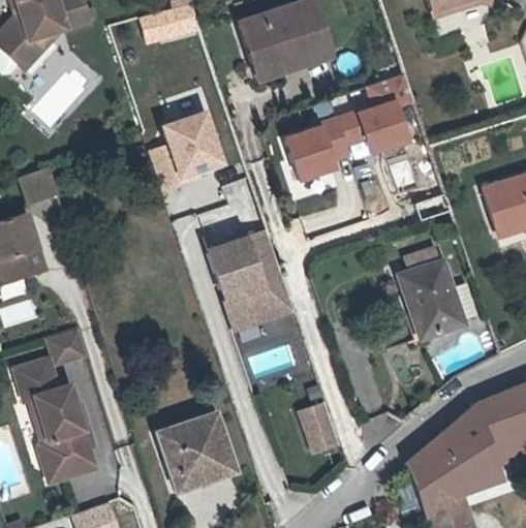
[(0,68),(3,72),(10,71),(19,62),(44,35),(59,30),(88,22),(88,20),(95,17),(93,7),(85,9),(82,0),(16,0),(19,10),(0,31),(0,68)]
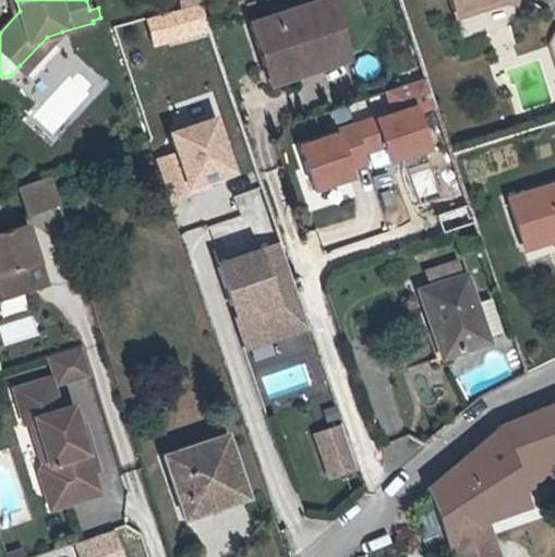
[(450,0),(455,12),(487,0),(450,0)]
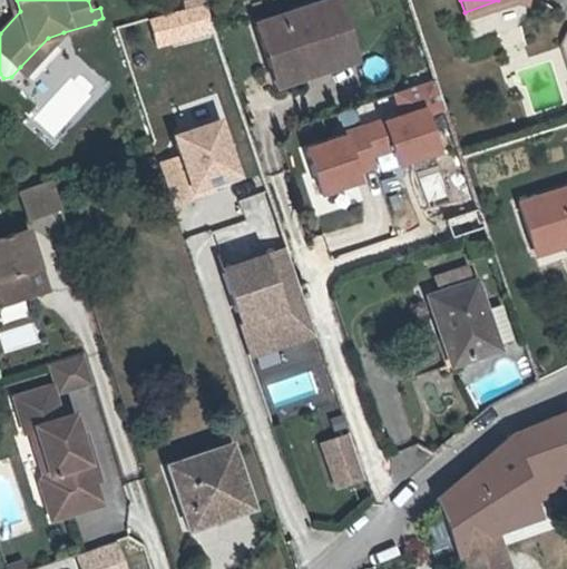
[(529,2),(529,0),(498,0),(465,12),(467,18),(517,0),(529,2)]
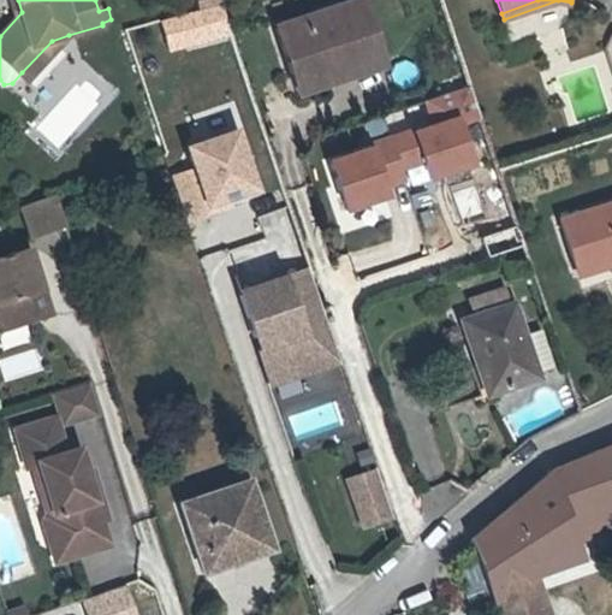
[(277,28),(291,77),(318,69),(320,80),(380,60),(362,1),(277,28)]
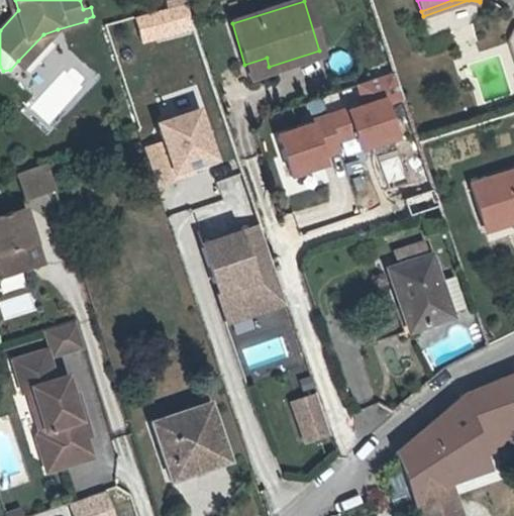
[(43,34),(18,61),(24,67),(58,29),(43,34)]
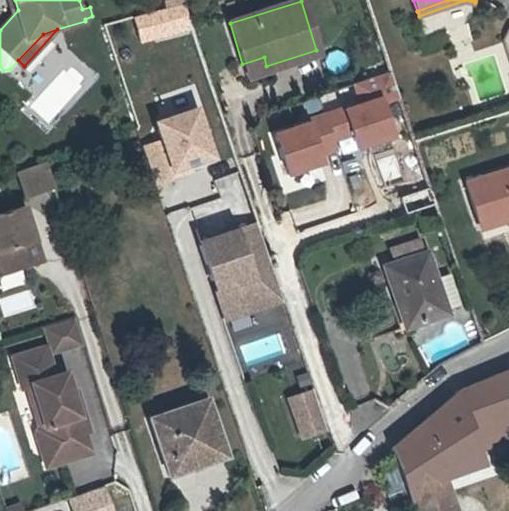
[(264,57),(242,64),(247,81),(319,58),(316,50),(266,66),(264,57)]
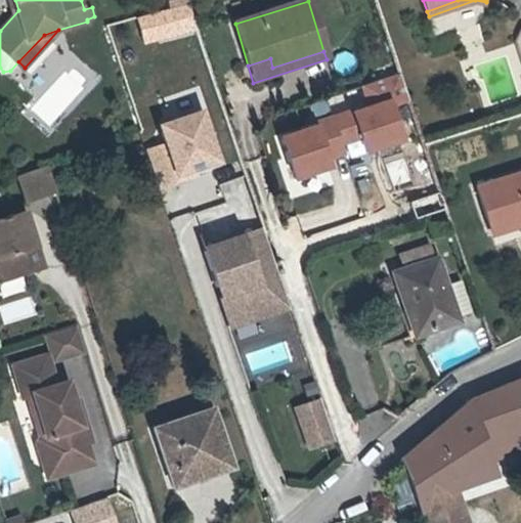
[(367,110),(280,131),(297,195),(337,185),(331,163),(349,158),(346,144),(362,140),(366,157),(410,145),(399,104),(408,101),(402,75),(361,85),(367,110)]
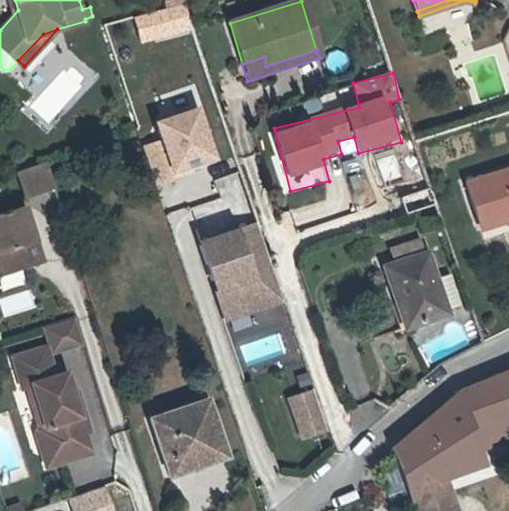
[(202,105),(154,122),(160,139),(143,146),(158,186),(223,162),(202,105)]
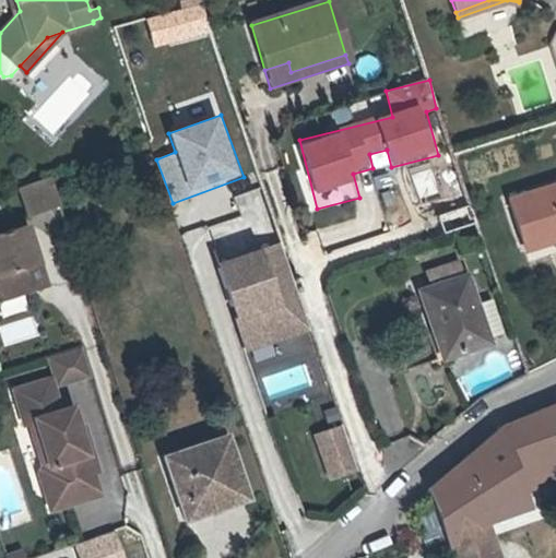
[(62,205),(54,177),(22,189),(32,215),(62,205)]
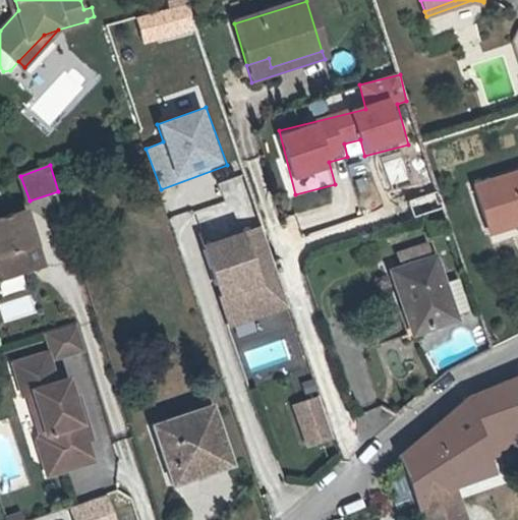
[(517,176),(475,190),(487,230),(513,222),(515,228),(517,227),(517,176)]
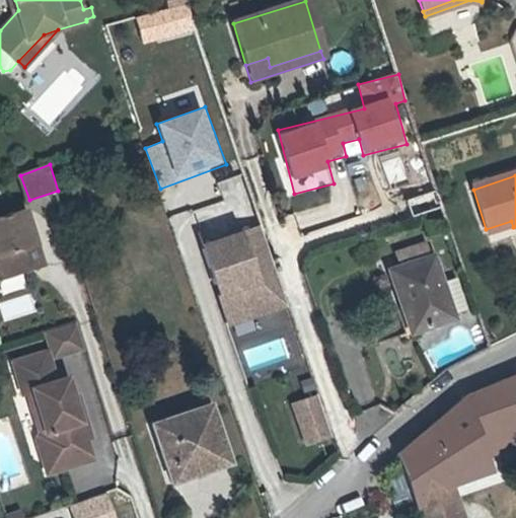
[(0,221),(0,264),(4,277),(44,265),(26,213),(0,221)]
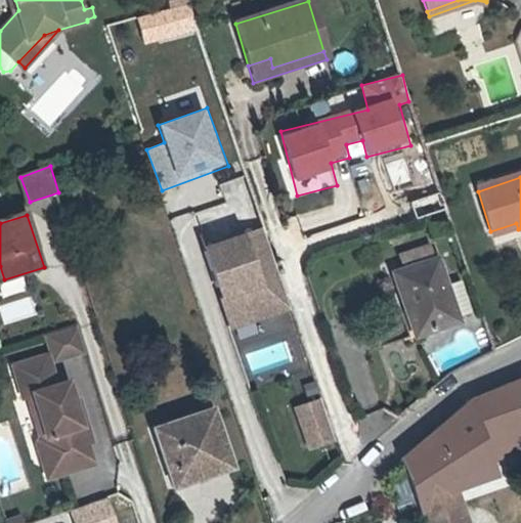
[(516,223),(490,231),(492,237),(518,229),(516,223)]
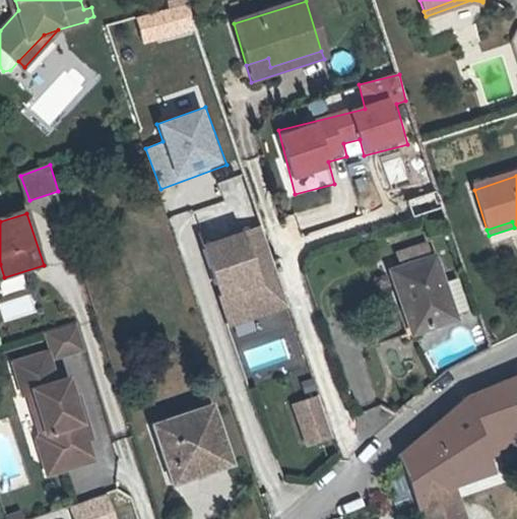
[(265,226),(205,243),(242,374),(302,357),(265,226)]
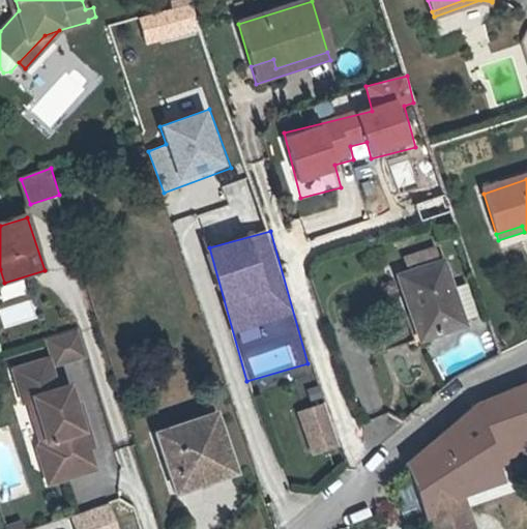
[(446,262),(402,277),(415,316),(422,314),(430,336),(468,324),(467,321),(479,317),(467,283),(455,286),(446,262)]
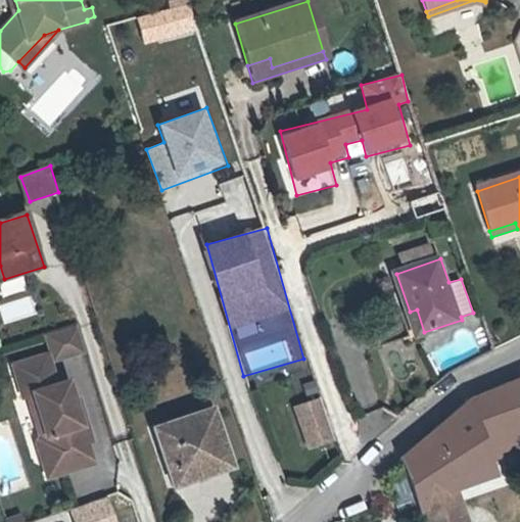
[(44,337),(50,358),(52,363),(88,352),(80,326),(44,337)]
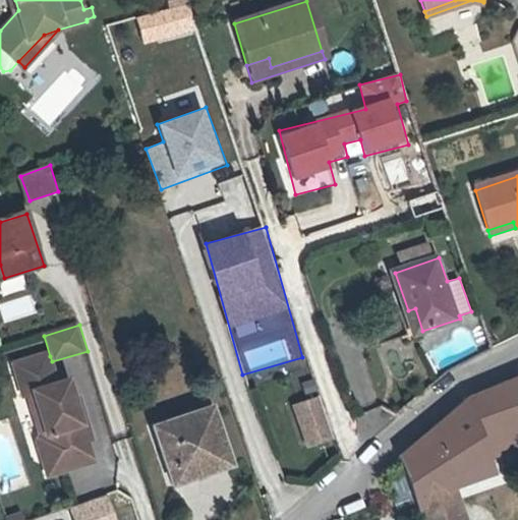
[(56,458),(62,474),(95,465),(89,444),(94,442),(88,421),(82,423),(76,405),(70,385),(60,388),(52,361),(50,356),(16,366),(25,398),(31,397),(37,417),(42,416),(48,437),(43,439),(40,444),(44,458),(49,461),(56,458)]
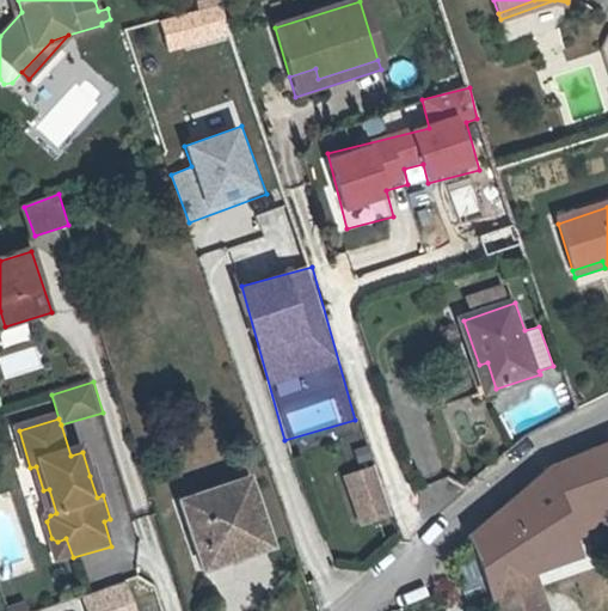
[(513,505),(536,574),(564,566),(558,547),(577,541),(570,520),(607,506),(607,448),(550,475),(513,505)]
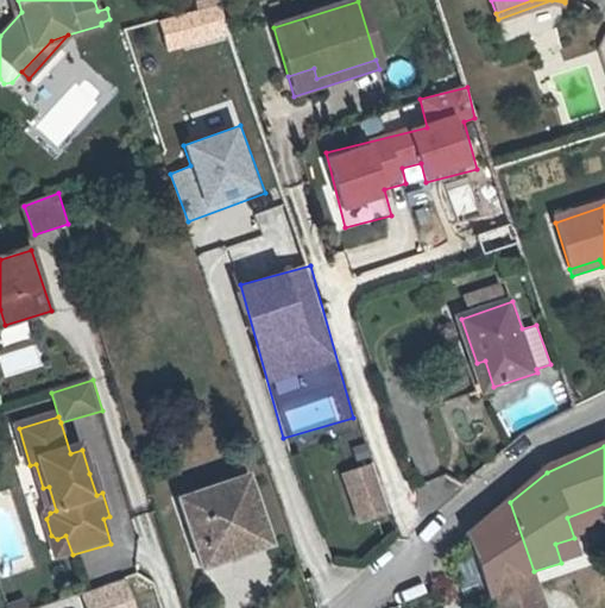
[(358,525),(390,514),(375,463),(341,474),(358,525)]
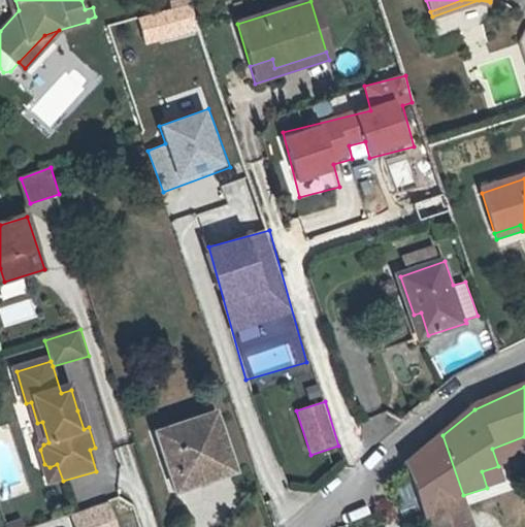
[(83,408),(77,410),(84,429),(89,427),(83,408)]
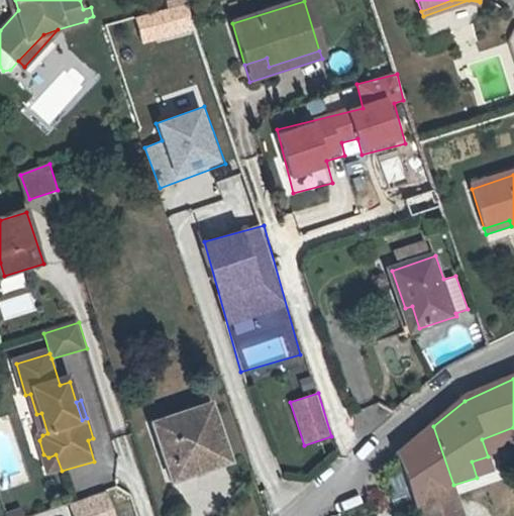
[(36,414),(42,435),(47,433),(41,413),(36,414)]
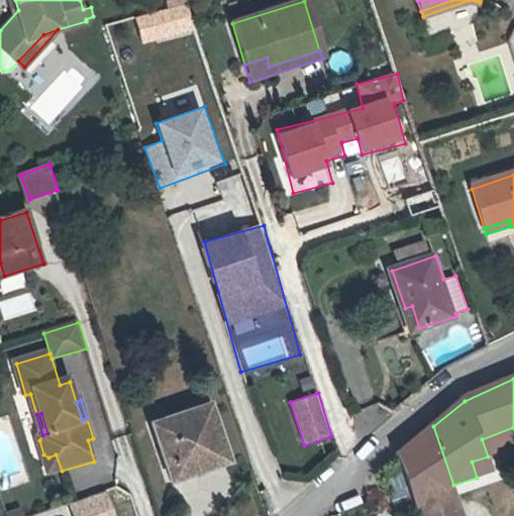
[(199,472),(230,461),(214,413),(157,431),(175,488),(201,480),(199,472)]
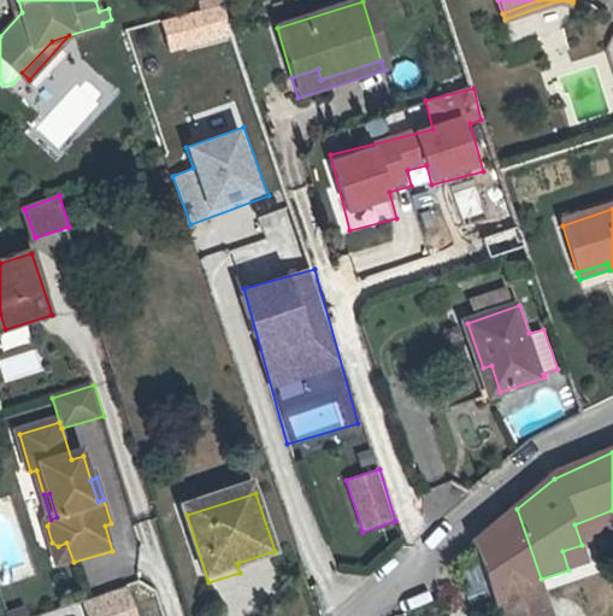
[(478,546),(502,615),(554,615),(541,579),(517,509),(477,541),(478,546)]
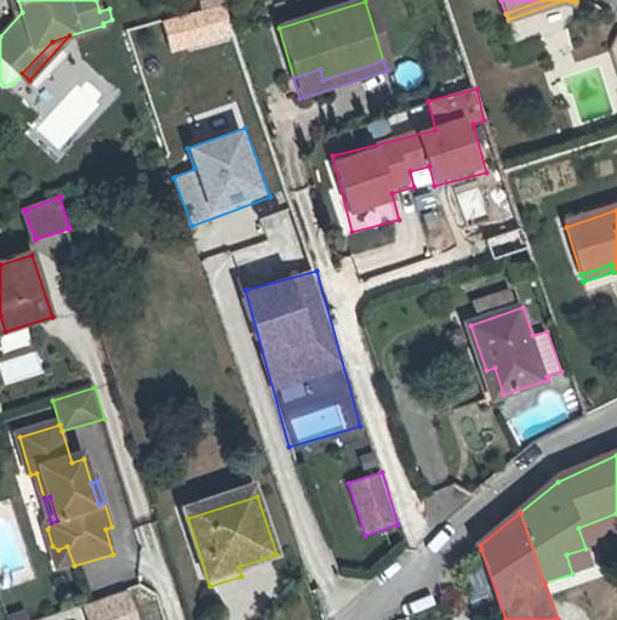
[(566,555),(572,574),(611,559),(606,544),(616,539),(616,513),(578,528),(586,549),(566,555)]
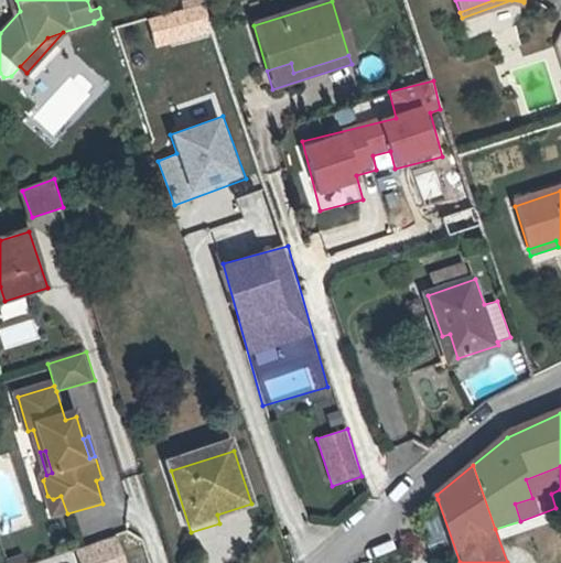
[(54,518),(67,513),(61,496),(53,499),(47,496),(54,518)]
